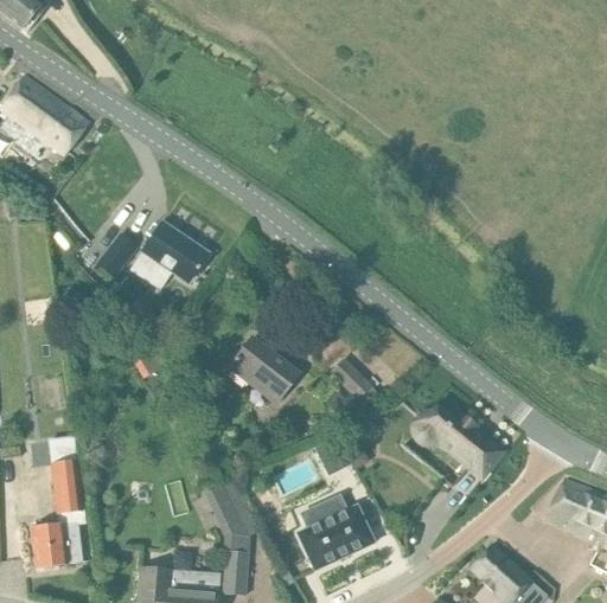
[(0,0),(0,10),(21,27),(42,1),(40,0),(0,0)]
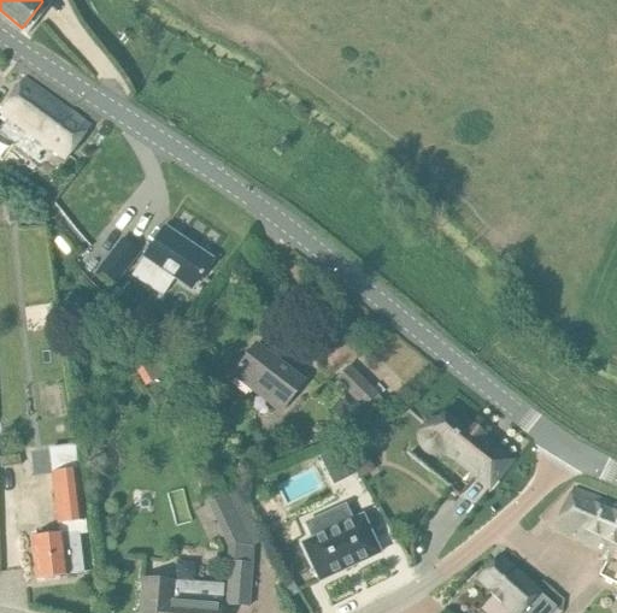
[(0,107),(66,155),(90,123),(25,75),(16,87),(0,107)]
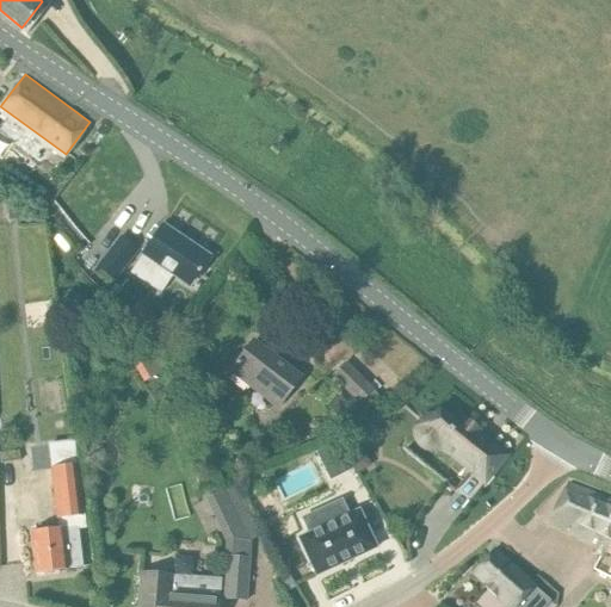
[(19,205),(8,206),(8,217),(19,216),(19,205)]
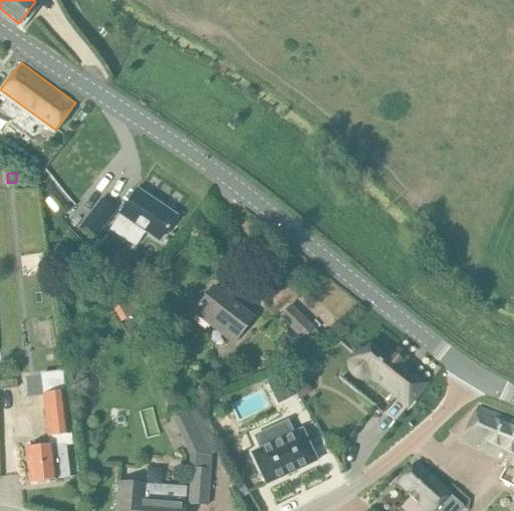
[(110,228),(136,245),(146,229),(159,238),(167,226),(168,227),(170,225),(168,224),(176,213),(138,187),(110,228)]
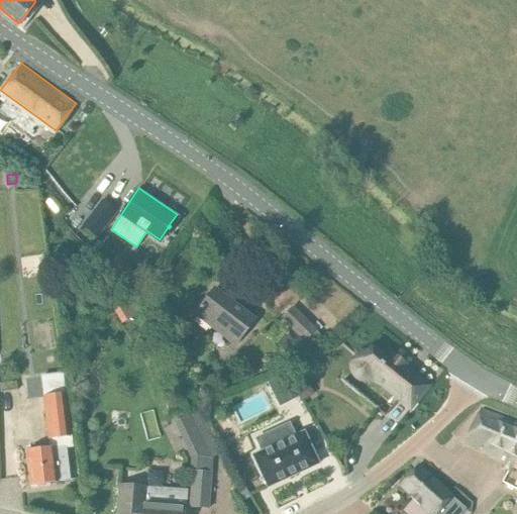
[(53,194),(45,200),(56,212),(63,206),(53,194)]
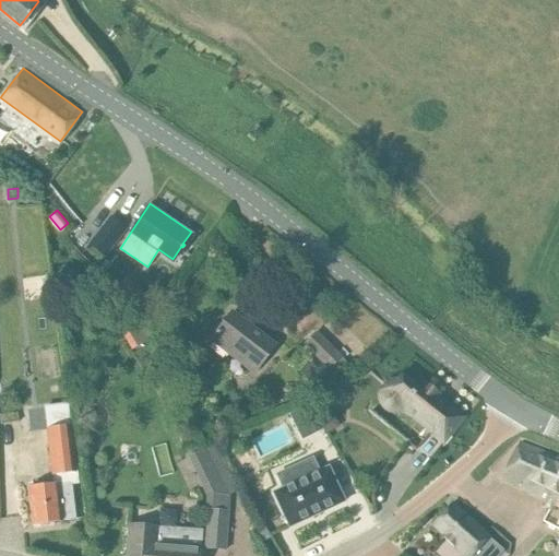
[(106,252),(127,227),(111,214),(90,240),(106,252)]
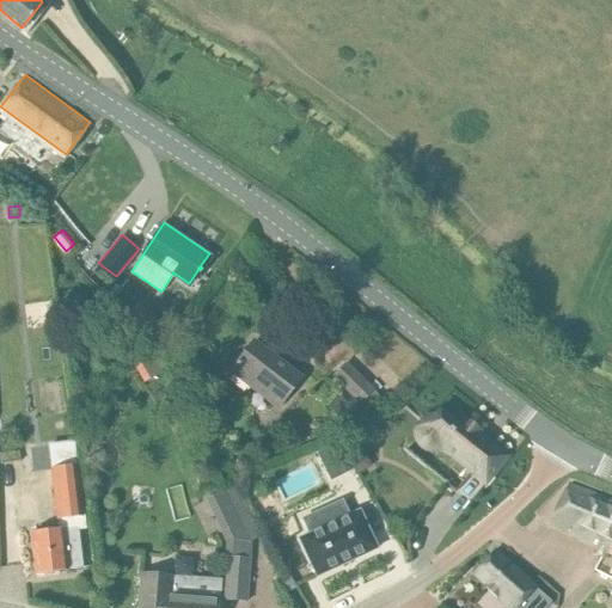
[(55,301),(46,302),(48,324),(59,323),(55,301)]
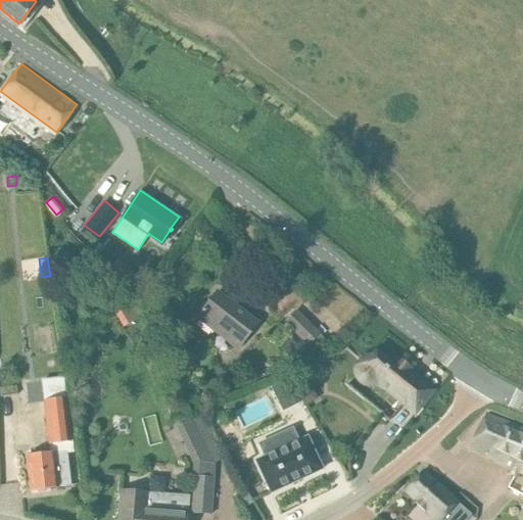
[(117,257),(105,270),(130,291),(141,279),(117,257)]
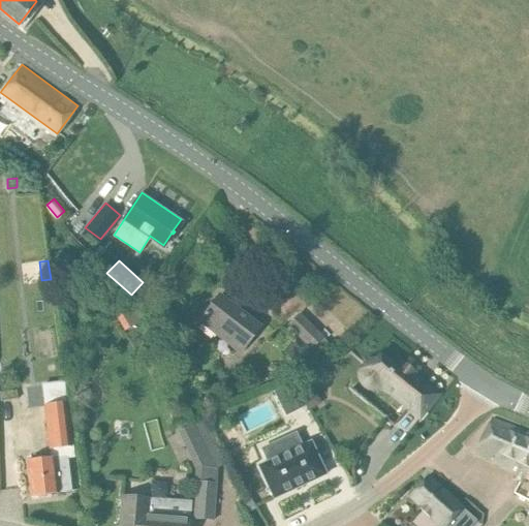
[(161,289),(158,292),(158,297),(161,300),(166,300),(169,297),(169,292),(166,289),(161,289)]
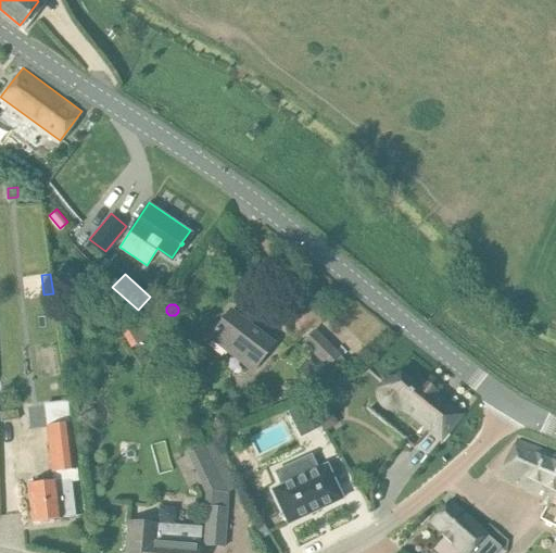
[(274,340),(231,309),(211,335),(253,367),(274,340)]
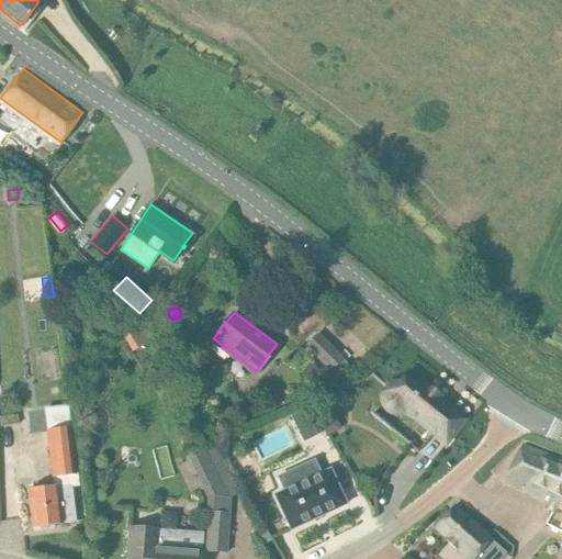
[(152,337),(137,313),(119,324),(133,348),(152,337)]
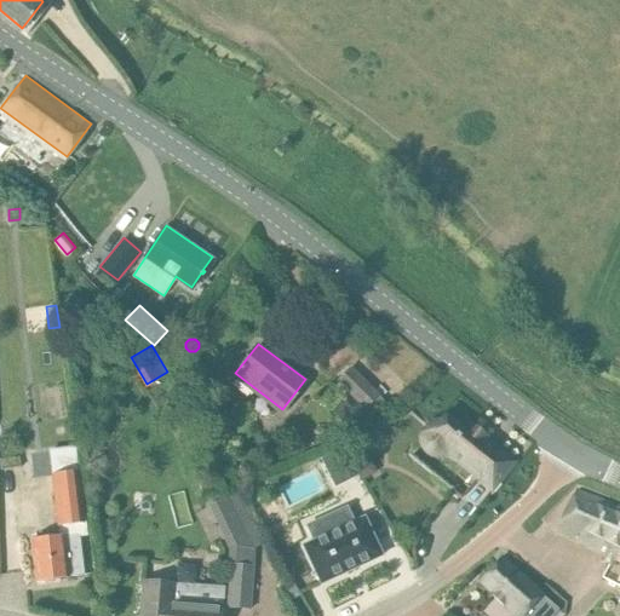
[(351,366),(338,379),(365,406),(379,392),(351,366)]
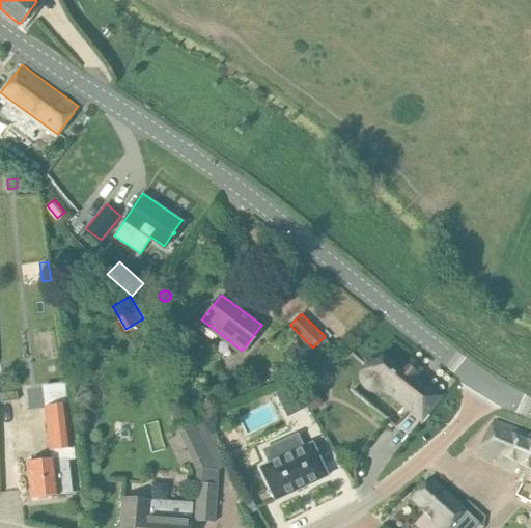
[(297,362),(306,352),(295,340),(284,351),(297,362)]
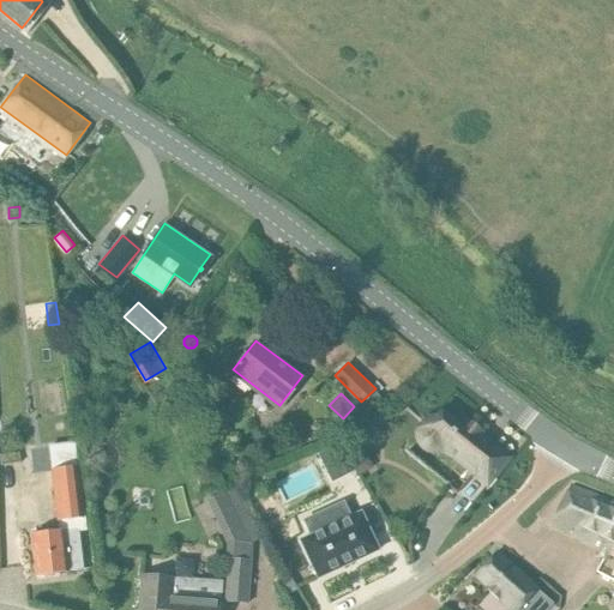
[(447,450),(471,470),(474,471),(487,482),(488,479),(509,456),(463,418),(458,424),(441,410),(432,422),(426,417),(420,426),(419,430),(419,435),(420,440),(423,444),(428,446),(433,447),(438,446),(443,446),(447,450)]
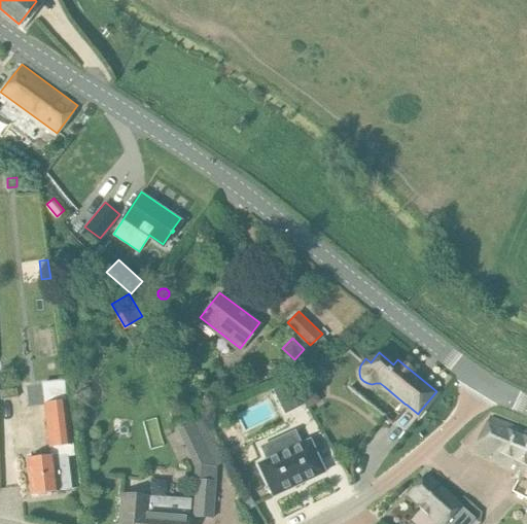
[(309,378),(297,384),(309,406),(321,399),(309,378)]
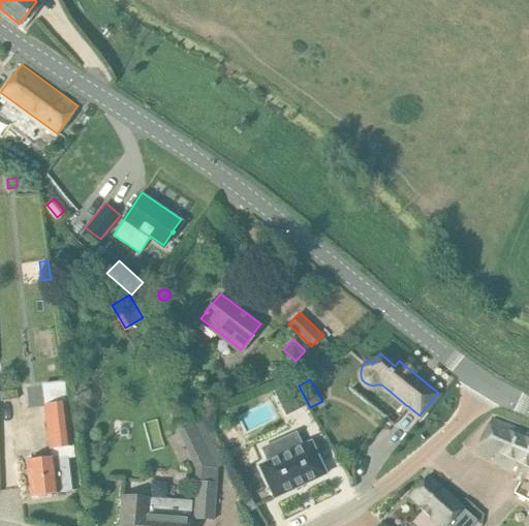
[(17,388),(0,390),(0,392),(1,399),(18,397),(17,388)]
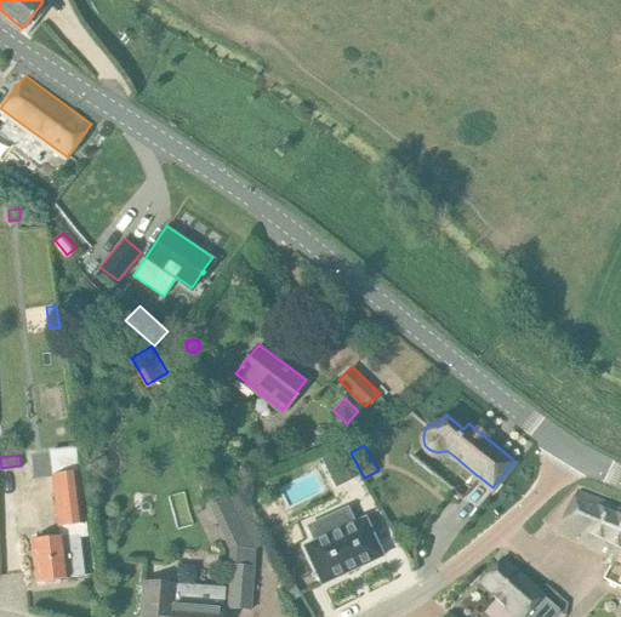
[(620,504),(577,489),(562,530),(620,553),(620,504)]
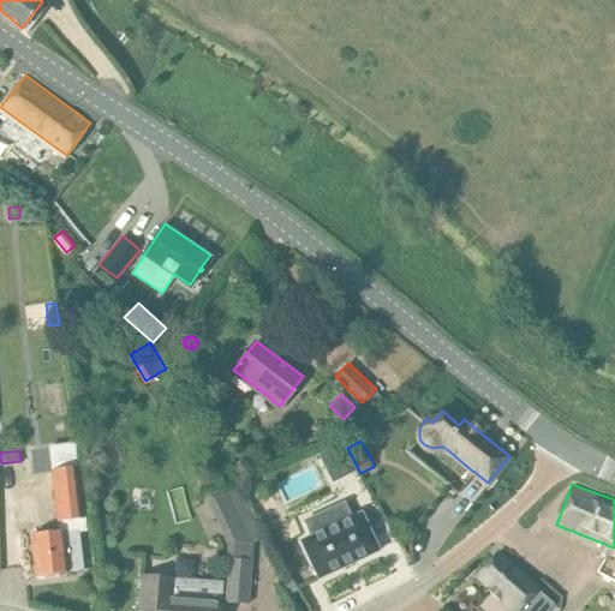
[(61,531),(31,533),(33,550),(36,574),(83,568),(81,544),(76,509),(72,485),(52,487),(57,522),(60,522),(61,531)]
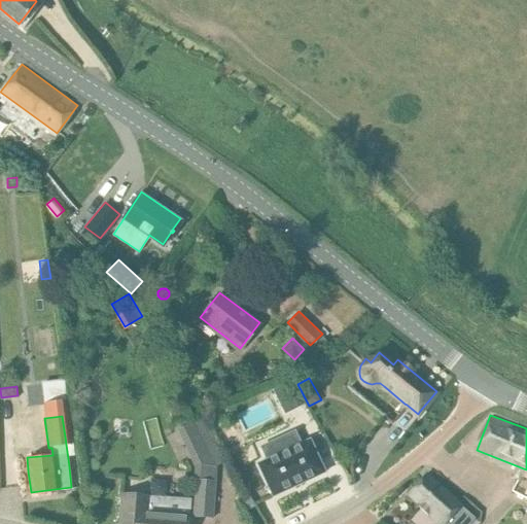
[(266,457),(256,461),(273,496),(326,470),(311,435),(301,441),(295,427),(259,444),(266,457)]
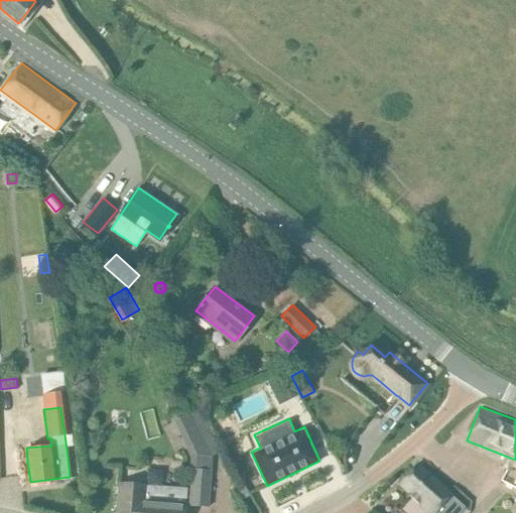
[(214,432),(189,444),(194,453),(192,465),(191,483),(189,503),(208,504),(209,484),(210,466),(211,455),(223,450),(214,432)]
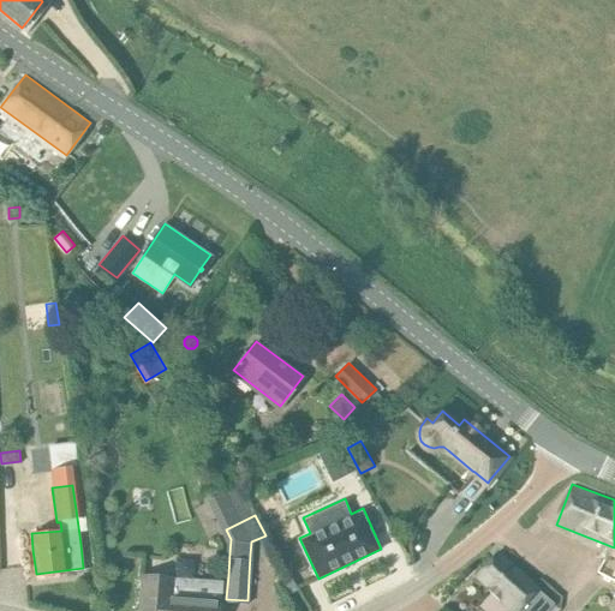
[(488,587),(514,610),(515,610),(517,610),(515,610),(544,610),(554,601),(539,587),(514,567),(497,551),(476,574),(489,586),(488,587)]
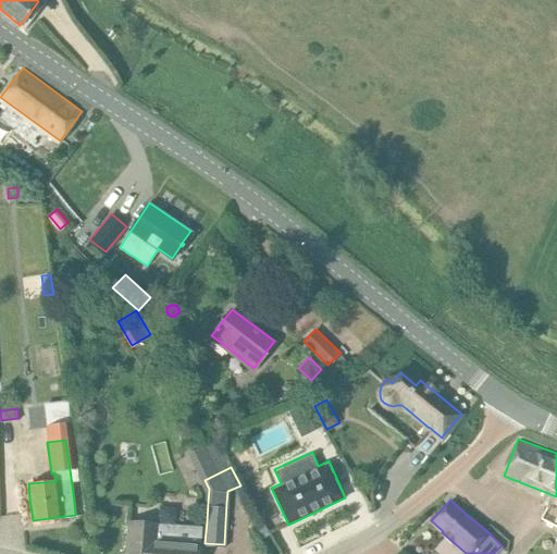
[(128,521),(126,546),(125,553),(198,553),(200,538),(170,534),(169,539),(157,538),(158,524),(128,521)]
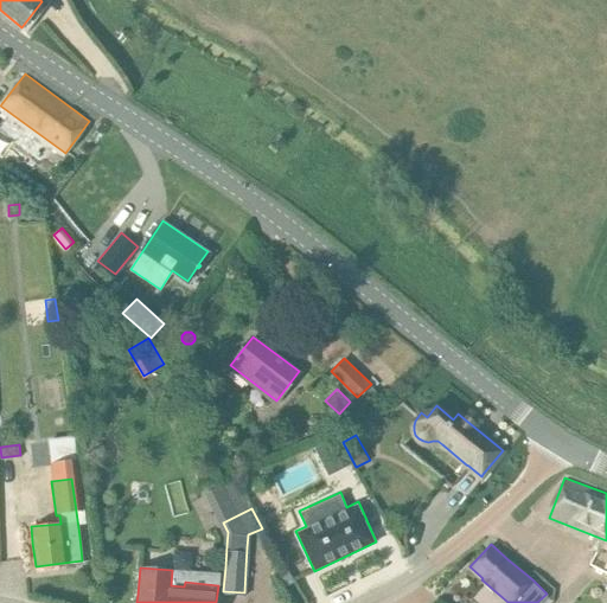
[(286,568),(274,575),(281,587),(293,579),(286,568)]
